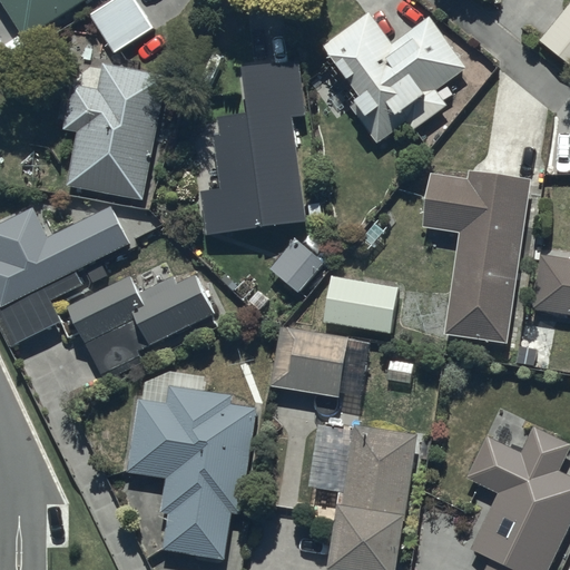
[(1,0),(27,38),(86,0),(1,0)]
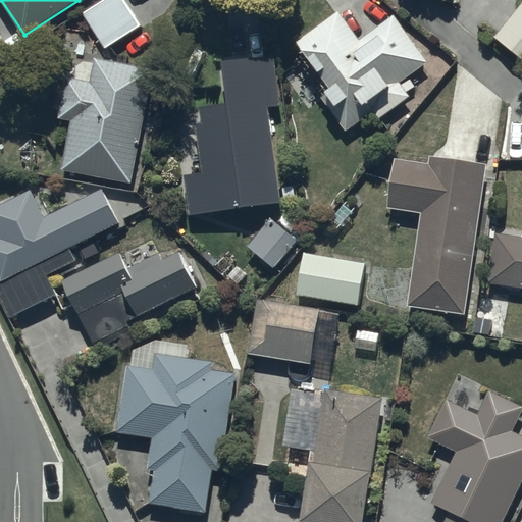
[(125,0),(100,0),(82,12),(104,49),(142,27),(125,0)]
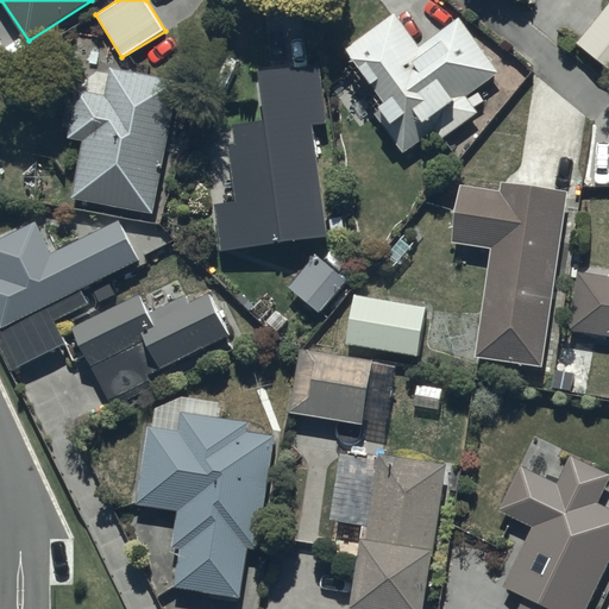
[(608,0),(576,43),(608,69),(608,0)]
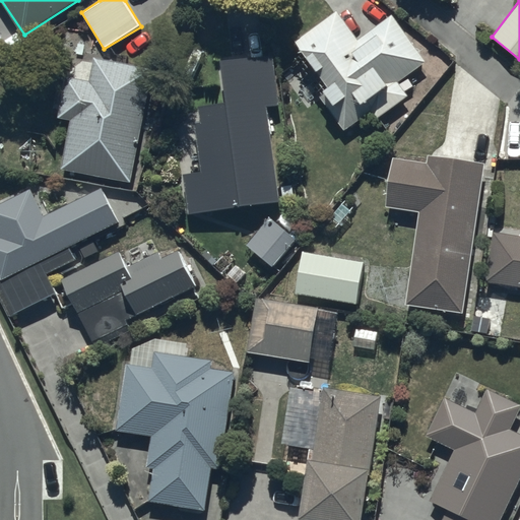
[(337,10),(296,42),(329,86),(325,89),(328,92),(322,98),(346,129),(370,111),(376,119),(409,92),(399,79),(426,59),(391,13),(359,39),(337,10)]
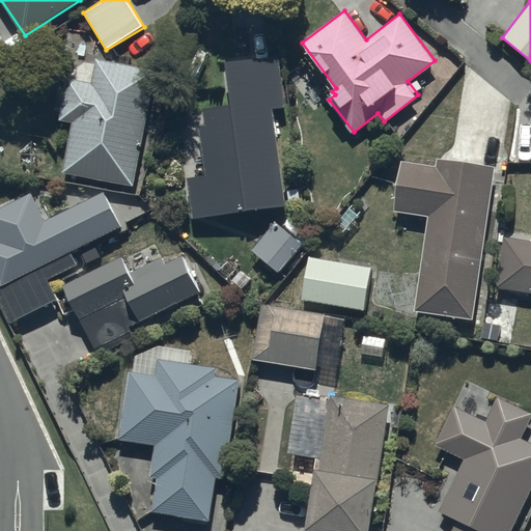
[(193,218),(299,205),(297,190),(283,189),(274,108),(284,107),(279,56),(227,61),(232,103),(204,106),(206,123),(198,124),(204,175),(188,177),(193,218)]
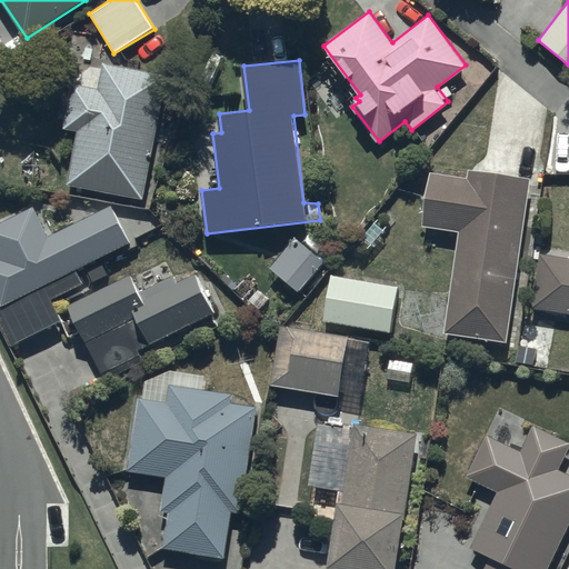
[(78,129),(67,186),(145,200),(168,73),(105,62),(100,88),(75,82),(66,127),(78,129)]
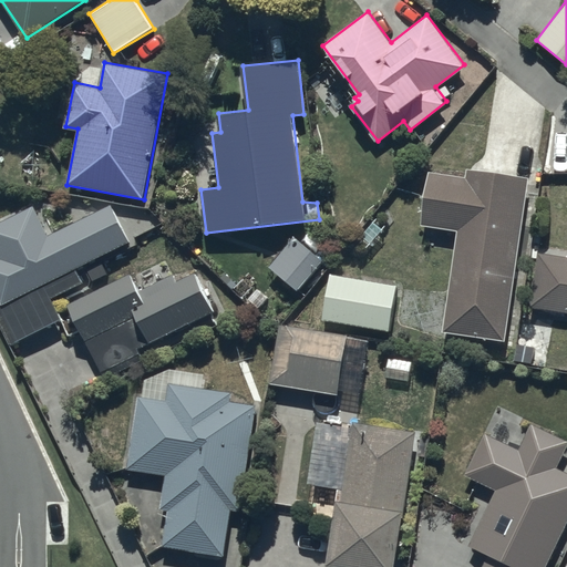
[(463,175),(428,172),(421,224),(456,228),(443,333),(505,340),(529,177),(464,168),(463,175)]
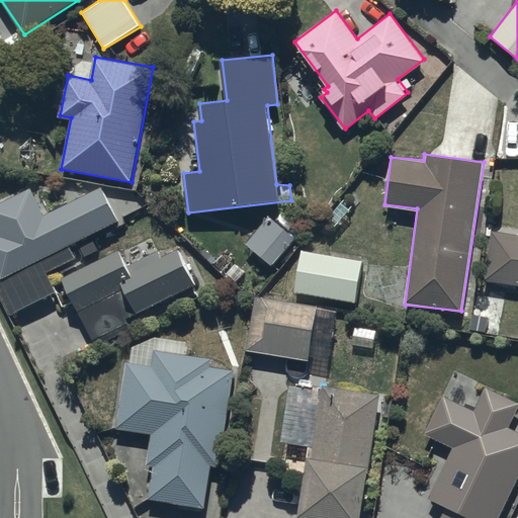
[(0,273),(3,278),(0,279),(0,290),(11,314),(57,290),(48,272),(76,258),(70,245),(117,221),(101,186),(44,213),(30,185),(0,199),(0,273)]
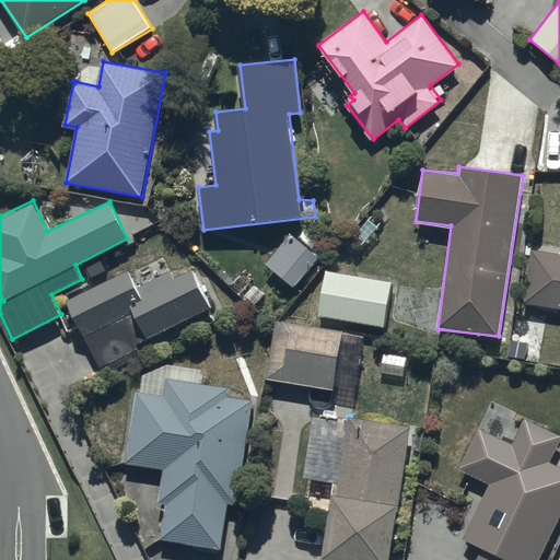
[(289,235),(266,265),(293,287),(317,257),(289,235)]
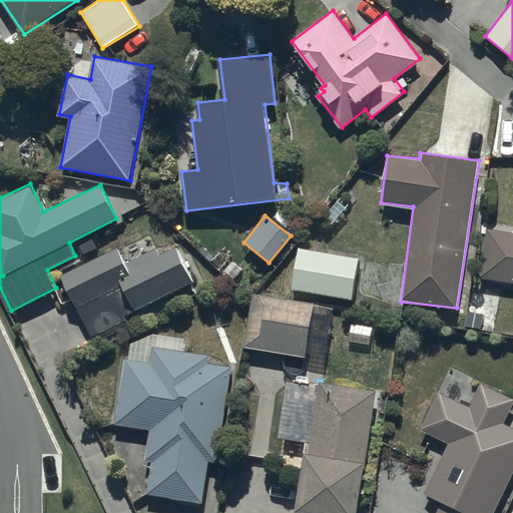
[(512,284),(512,233),(488,230),(482,280),(512,284)]
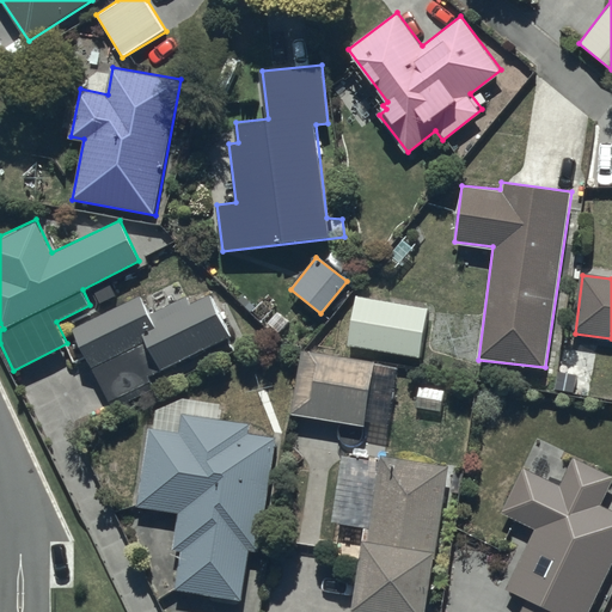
[(142,295),(75,326),(110,403),(152,384),(148,375),(231,338),(212,295),(191,304),(188,297),(151,313),(142,295)]
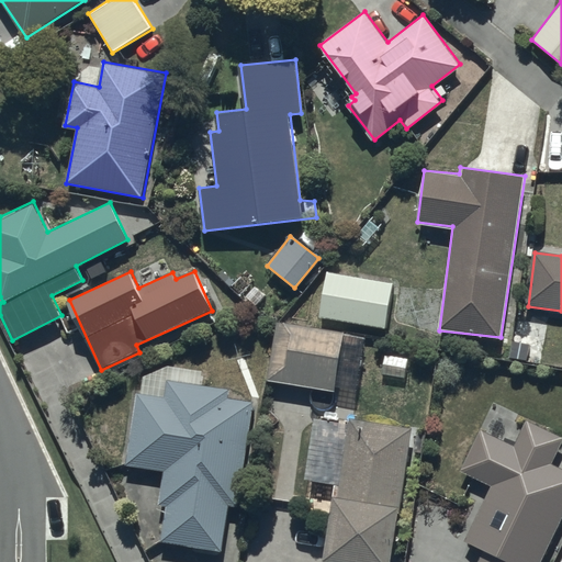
[(327,273),(322,317),(385,327),(393,282),(327,273)]
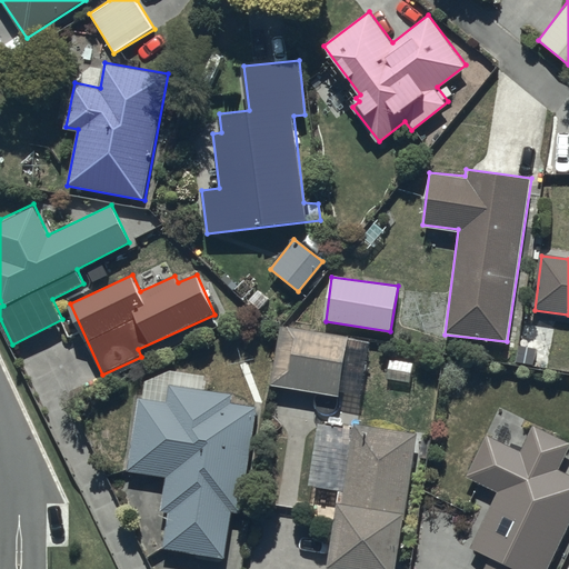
[(279,326),(270,385),(338,395),(347,337),(305,330),(307,312),(295,310),(292,327),(279,326)]
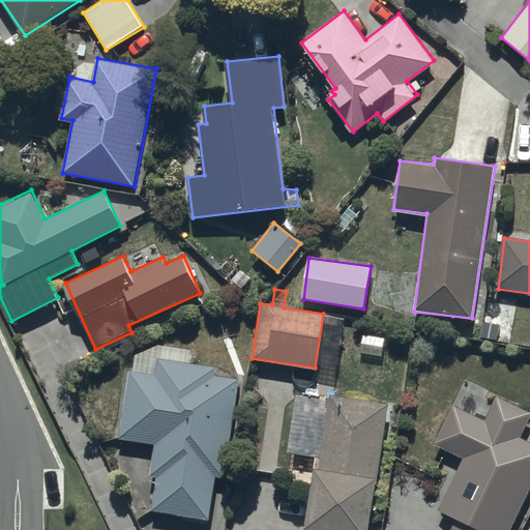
[(508,303),(488,301),(484,328),(505,331),(508,303)]
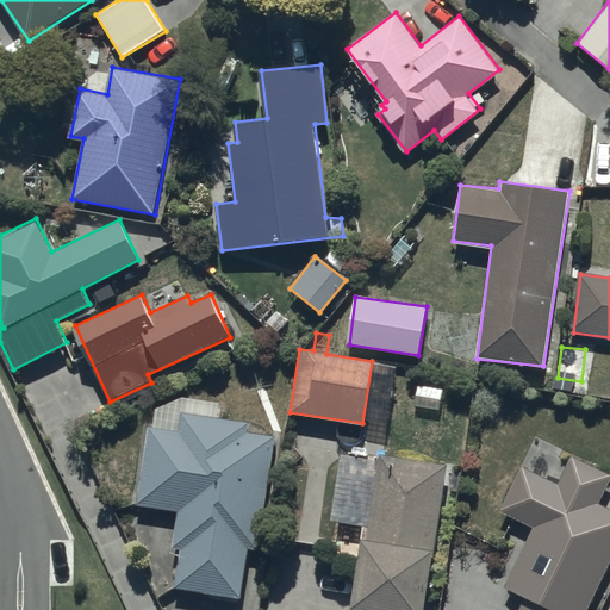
[(179,547),(174,586),(240,595),(246,549),(256,551),(271,435),(249,433),(250,419),(217,416),(218,406),(184,402),(180,428),(151,424),(142,505),(176,509),(172,546),(179,547)]
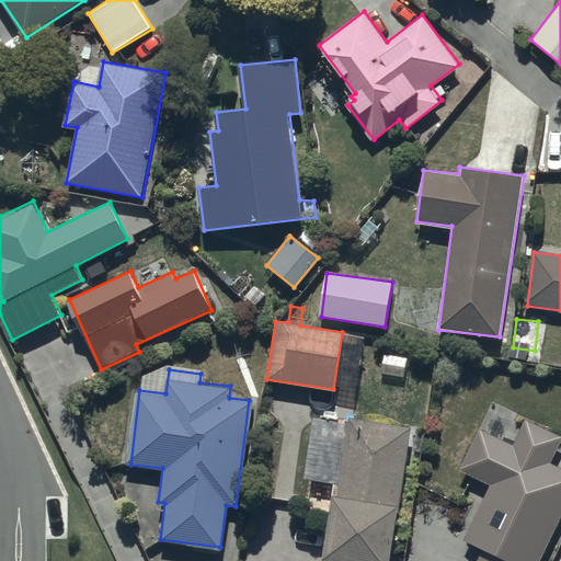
[(327,560),(391,560),(409,424),(348,418),(339,497),(333,497),(325,560),(327,560)]
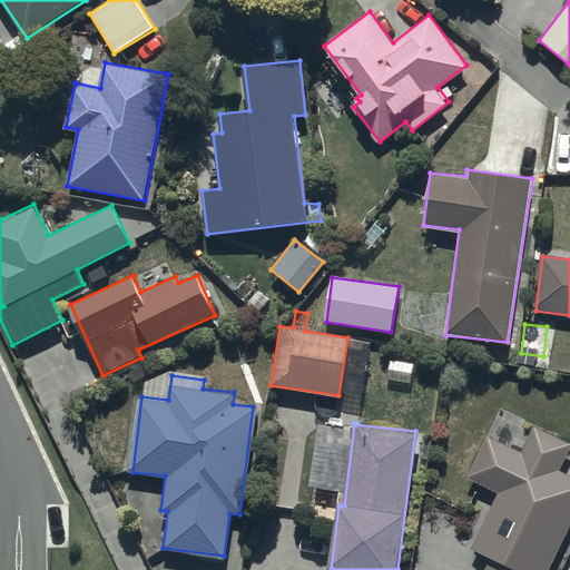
[(488,558),(482,569),(548,569),(569,524),(569,477),(559,472),(569,448),(569,443),(536,428),(523,452),(488,435),(469,477),(497,490),(469,549),(488,558)]
